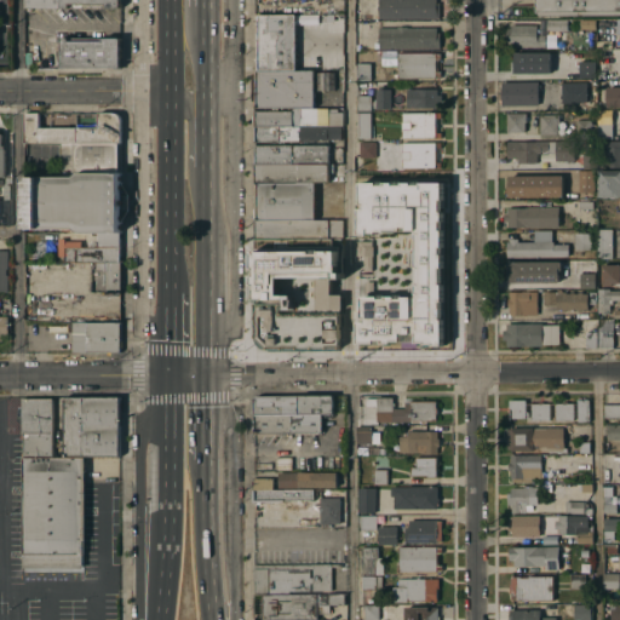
[(377,0),(435,0),(435,3),(437,3),(437,18),(377,19),(377,0)]
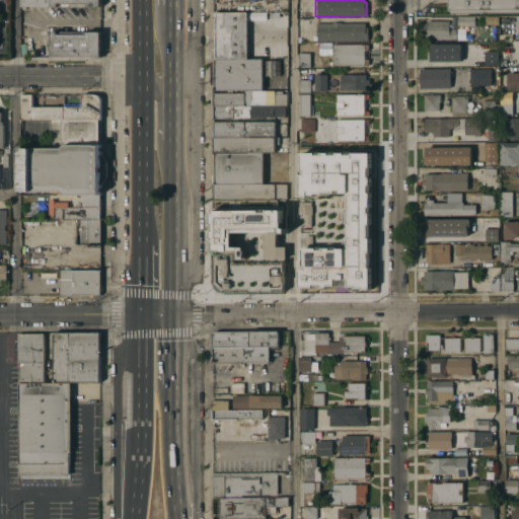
[(518,0),(518,13),(488,13),(488,11),(484,11),(484,14),(450,14),(450,11),(448,11),(448,0),(518,0)]
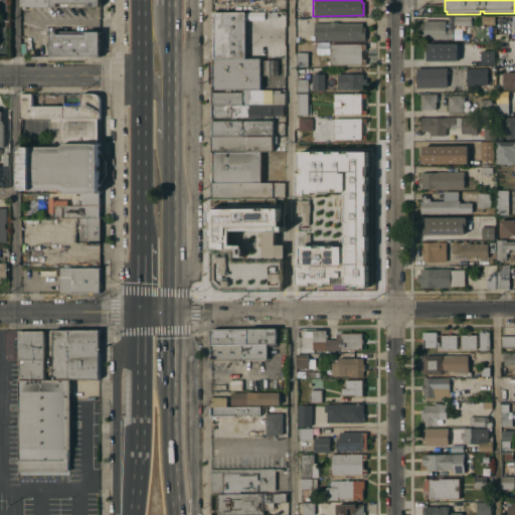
[(215,22),(215,14),(244,13),(244,22),(215,22)]
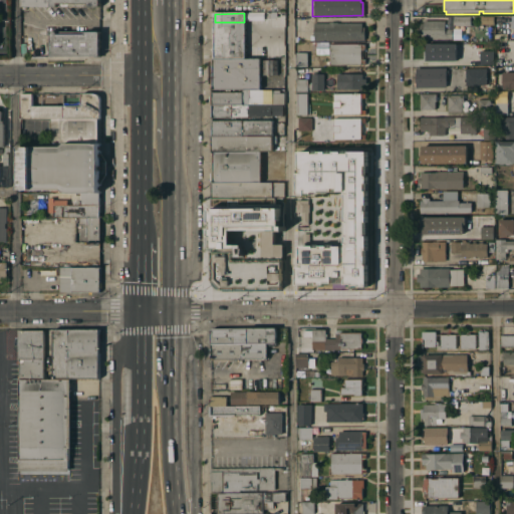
[(453,26),(453,17),(470,17),(470,26),(453,26)]
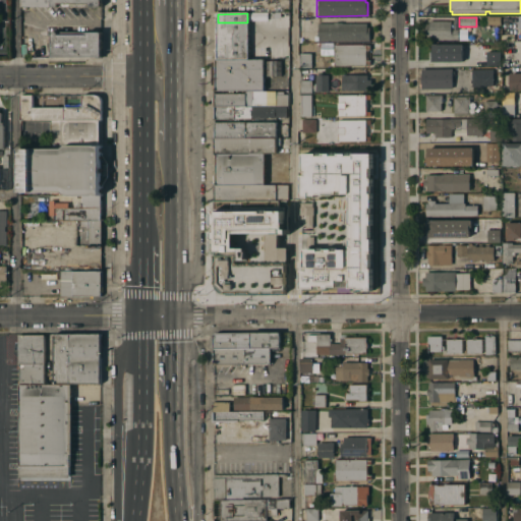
[(520,19),(510,20),(510,23),(520,23),(520,40),(520,39),(520,19)]
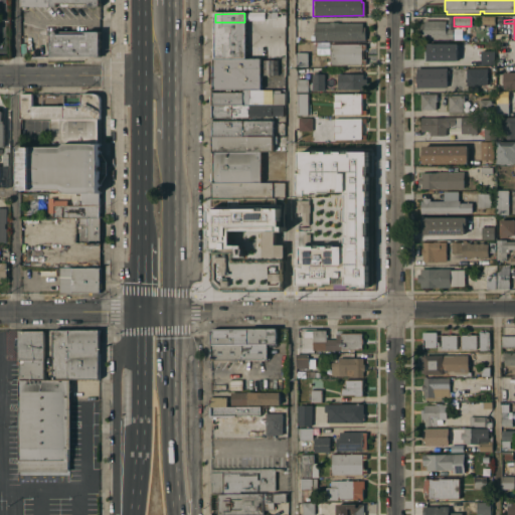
[(423,40),(423,36),(419,36),(419,24),(423,24),(423,21),(446,21),(446,30),(453,29),(453,39),(423,40)]
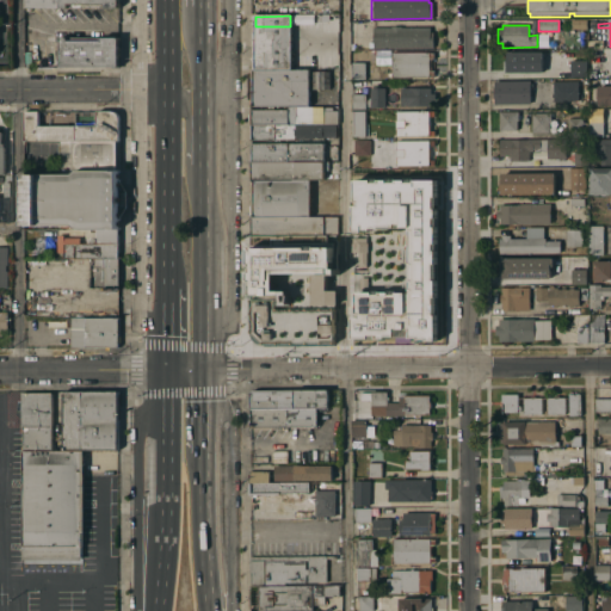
[(372,28),(390,28),(390,26),(401,26),(401,28),(430,28),(430,32),(432,32),(432,49),(372,49),(372,28)]
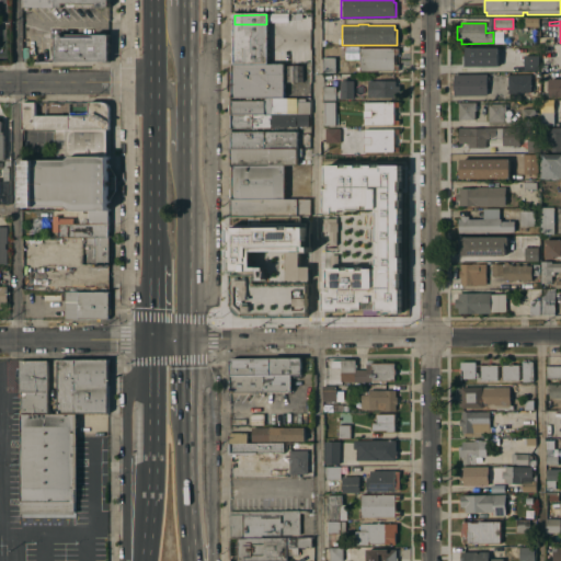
[(512,42),(494,42),(494,30),(512,30),(512,42)]
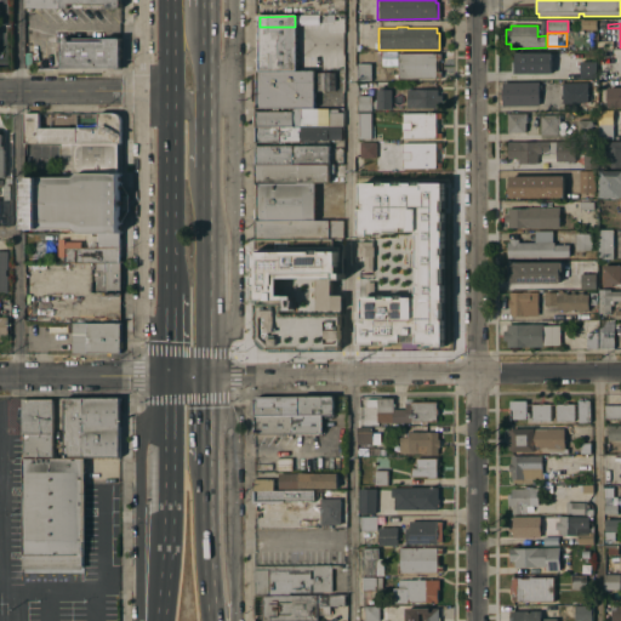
[(60,68),(60,39),(120,39),(120,68),(60,68)]
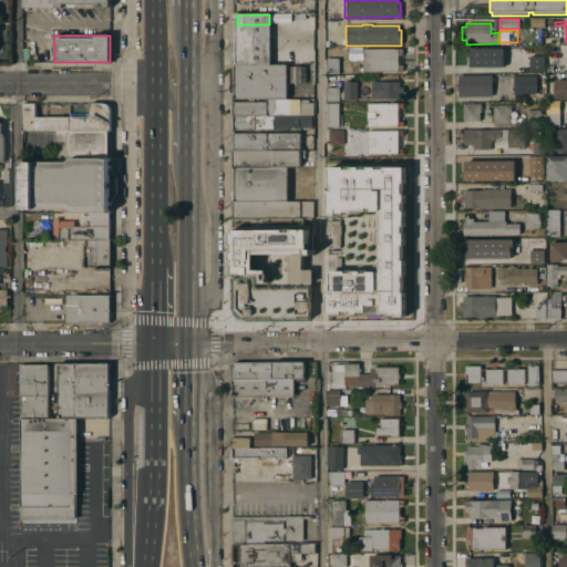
[(399,49),(402,49),(402,54),(400,54),(400,65),(402,65),(402,71),(399,71),(399,72),(363,72),(362,49),(399,49)]
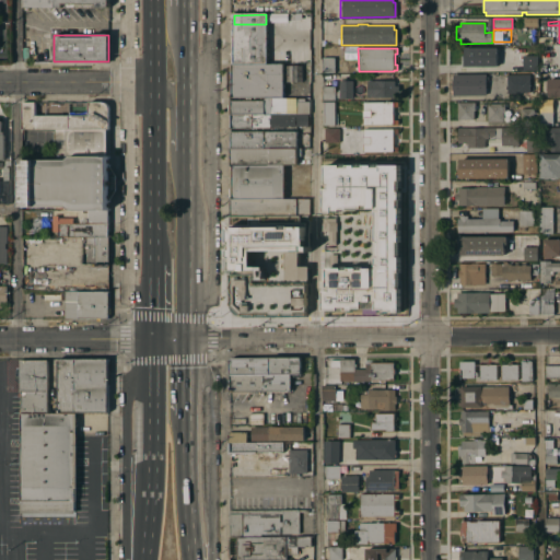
[(464,67),(464,48),(497,48),(497,67),(464,67)]
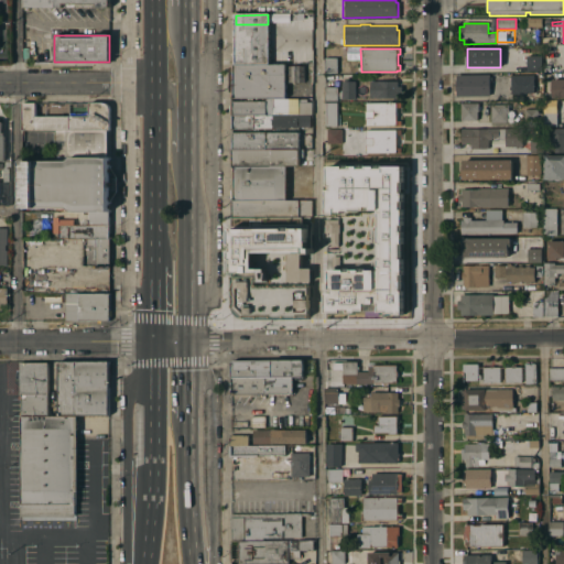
[(525,72),(525,56),(541,56),(541,71),(525,72)]
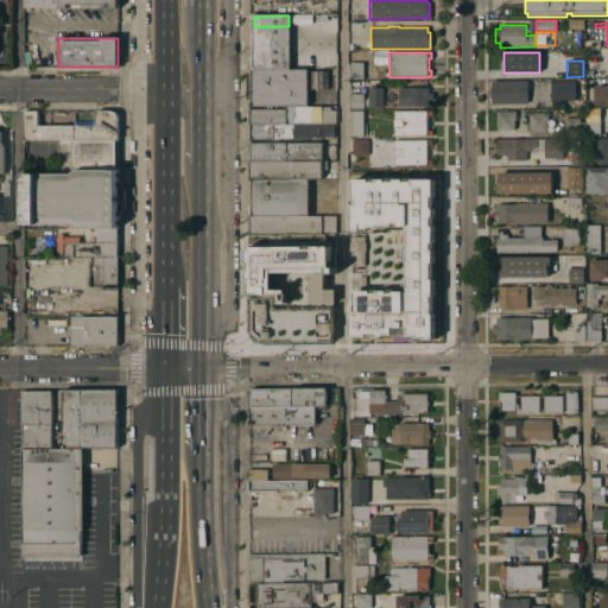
[(362,63),(362,80),(349,80),(349,63),(362,63)]
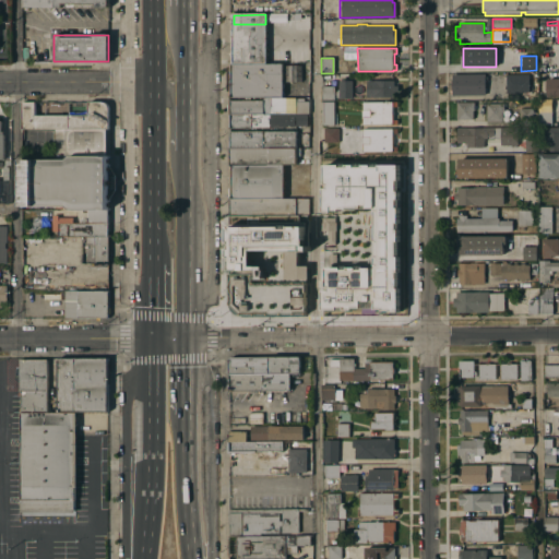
[(230,97),(229,63),(283,63),(283,97),(263,97),(230,97)]
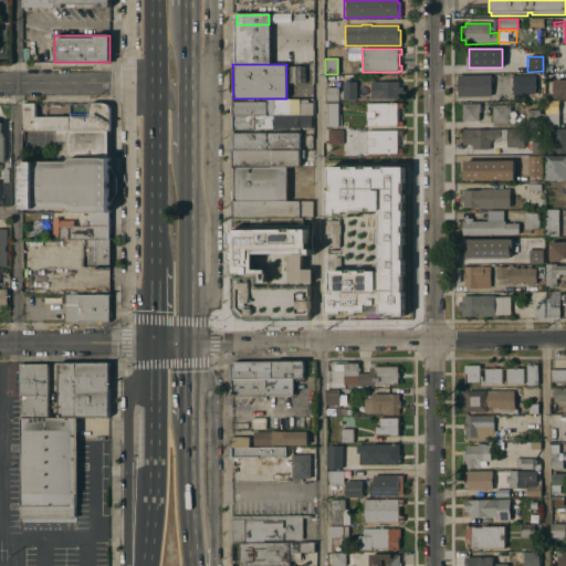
[(287,66),(305,66),(305,83),(289,83),(287,66)]
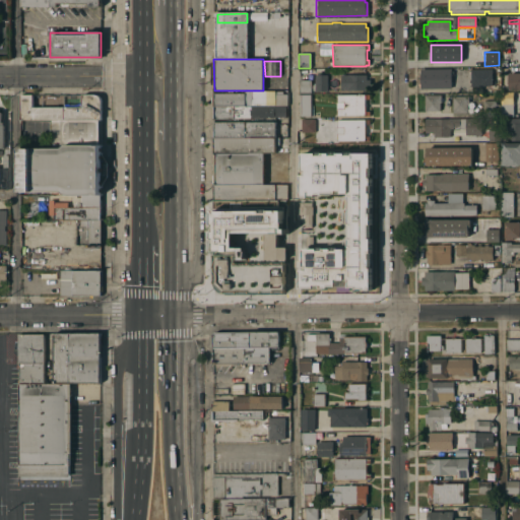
[(420,89),(419,70),(450,69),(451,88),(420,89)]
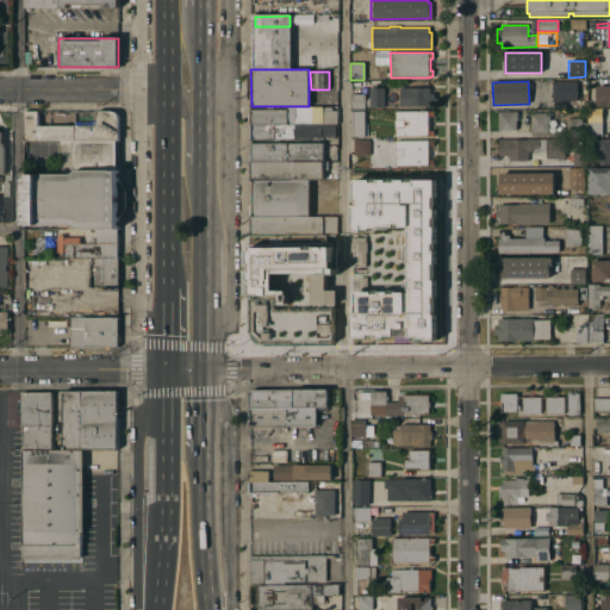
[(552,101),(551,82),(576,81),(577,101),(552,101)]
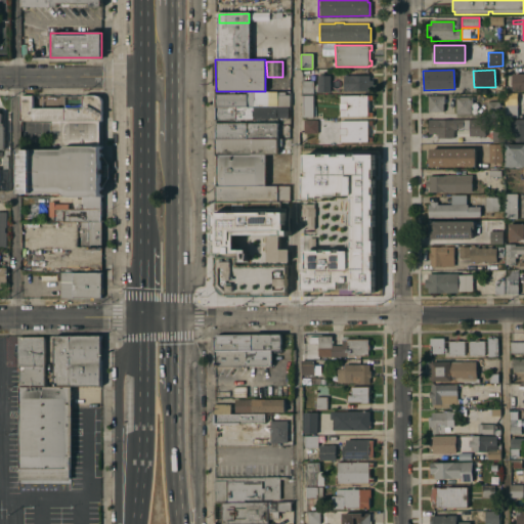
[(314,92),(314,85),(317,85),(317,76),(319,76),(319,74),(323,74),(323,76),(330,76),(330,92),(314,92)]
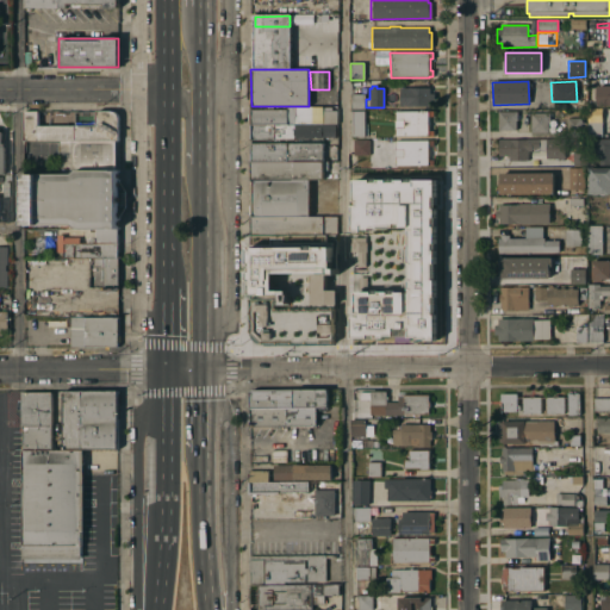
[(596,86),(609,86),(609,106),(597,106),(596,86)]
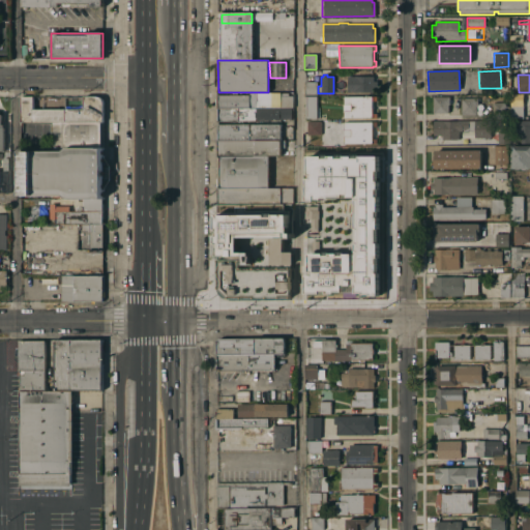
[(348,92),(347,77),(373,77),(373,92),(348,92)]
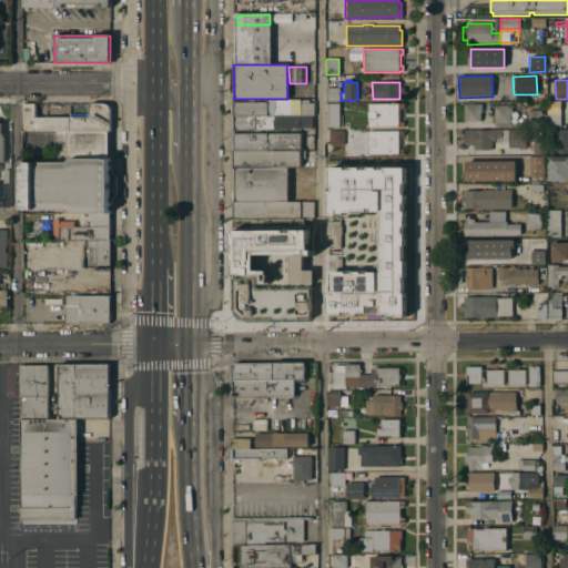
[(326,101),(326,88),(340,88),(340,101),(326,101)]
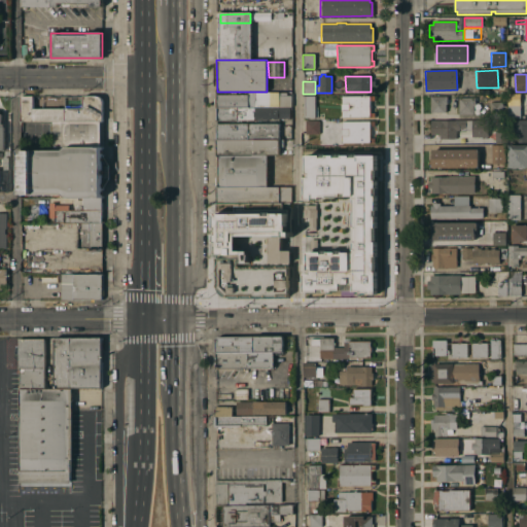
[(216,95),(248,95),(248,92),(267,92),(279,92),(279,96),(291,96),(291,107),(288,107),(216,108),(216,95)]
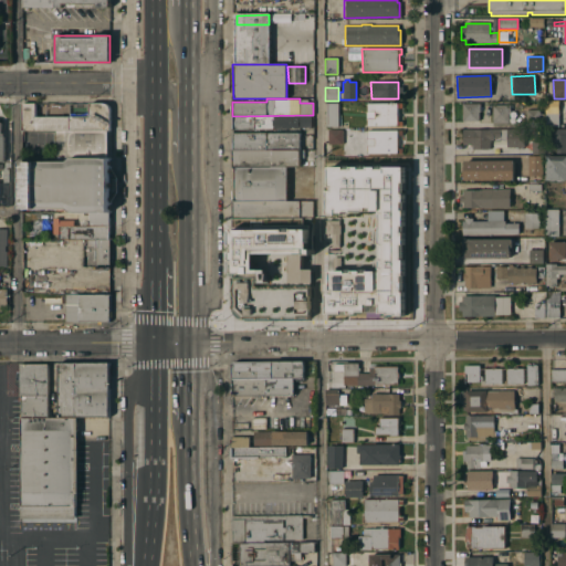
[(55,130),(21,130),(21,104),(35,104),(35,117),(69,117),(69,114),(88,114),(88,103),(103,103),(107,104),(108,107),(109,109),(109,130),(107,130),(55,130)]
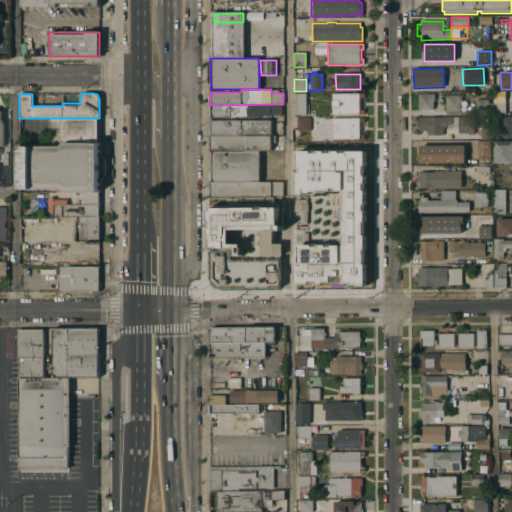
[(294,93),(306,93),(306,104),(308,104),(308,115),(295,115),(294,93)]
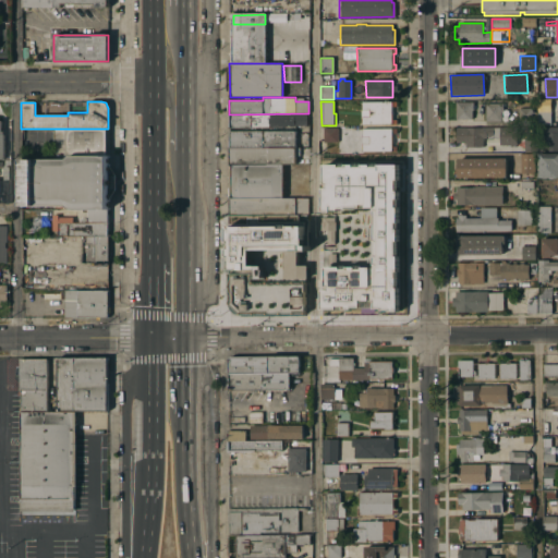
[(362,124),(362,101),(396,101),(396,107),(391,107),(392,120),(397,120),(397,124),(362,124)]
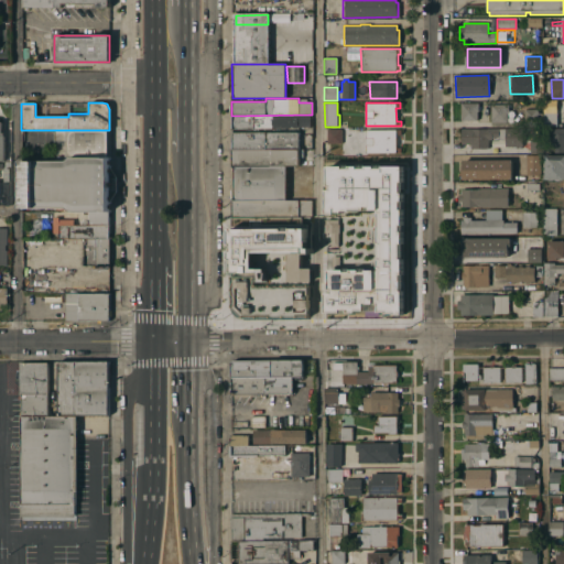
[(461,104),(478,104),(478,111),(476,111),(476,121),(461,121),(461,104)]
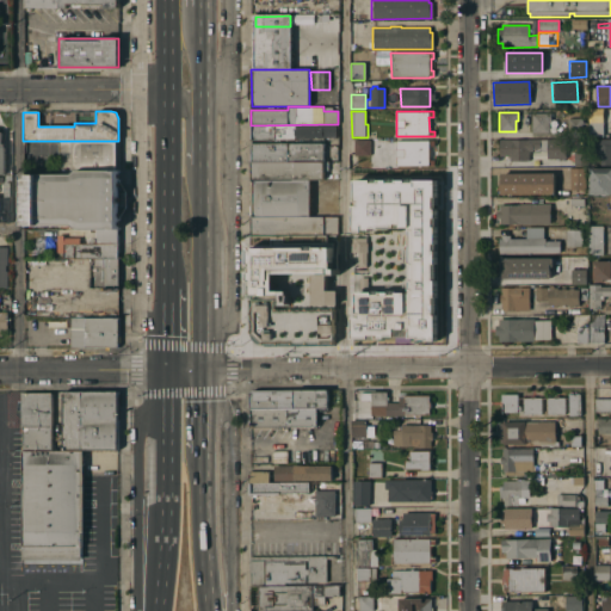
[(531,113),(550,113),(550,123),(548,123),(548,133),(531,133),(531,113)]
